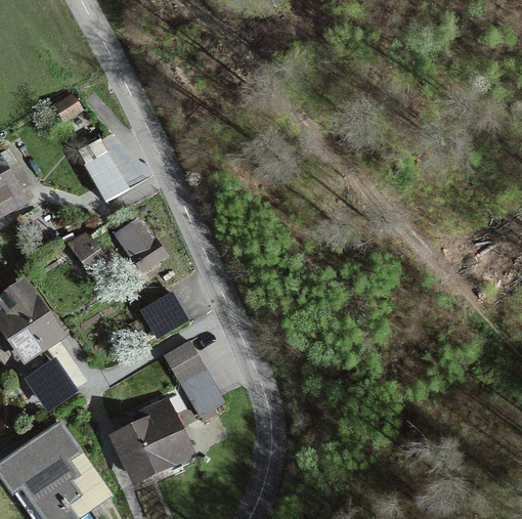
[(77,154),(103,198),(127,183),(100,139),(77,154)]
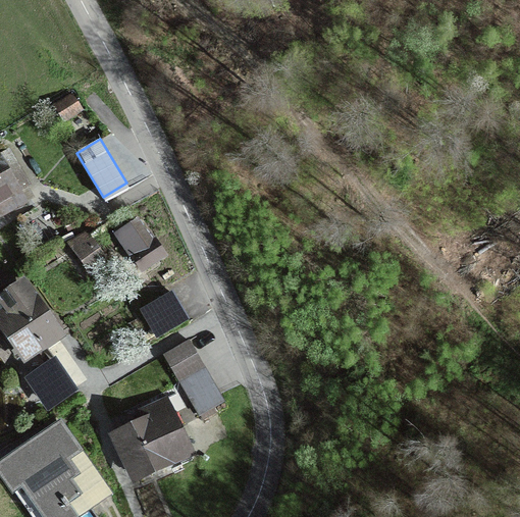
[(0,218),(29,203),(0,153),(0,218)]
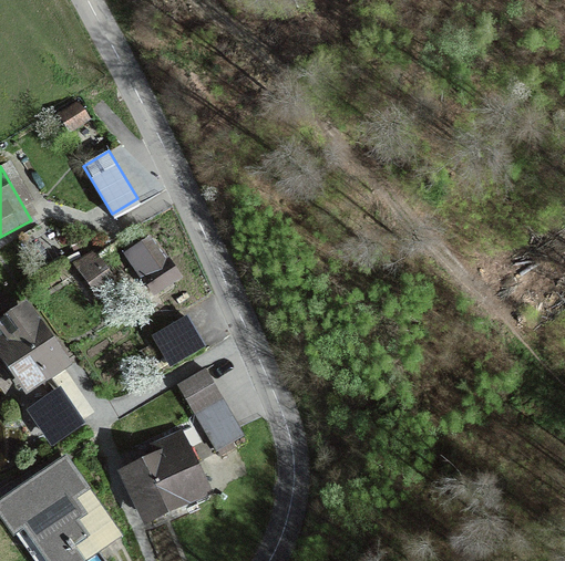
[(149,235),(132,245),(157,283),(174,273),(149,235)]
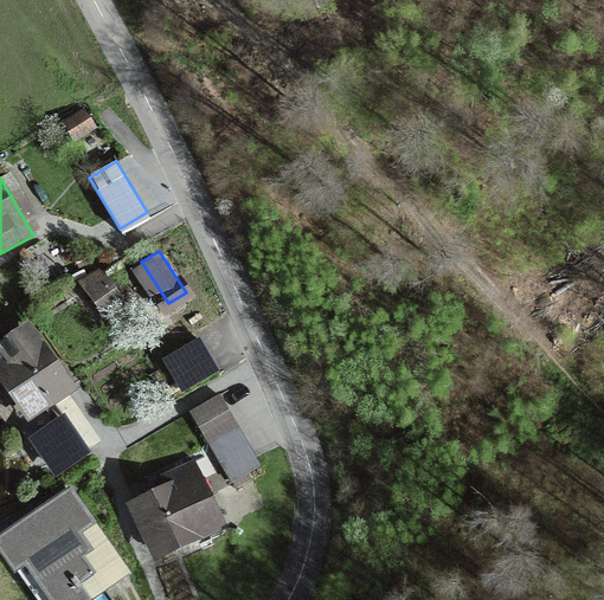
[(124,304),(102,271),(85,282),(108,315),(124,304)]
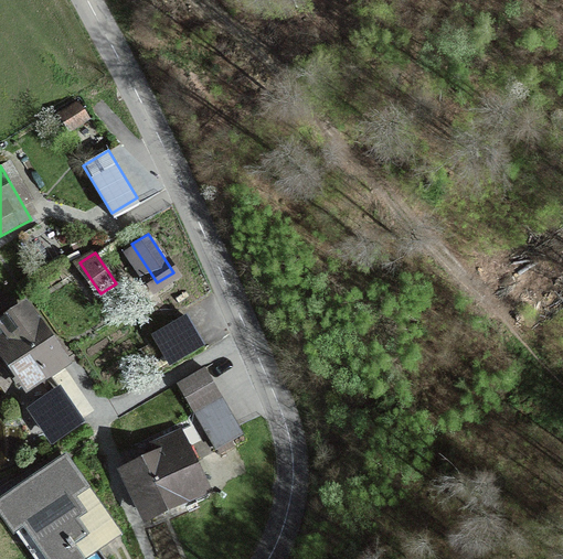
[(68,365),(28,304),(0,323),(0,361),(23,396),(68,365)]
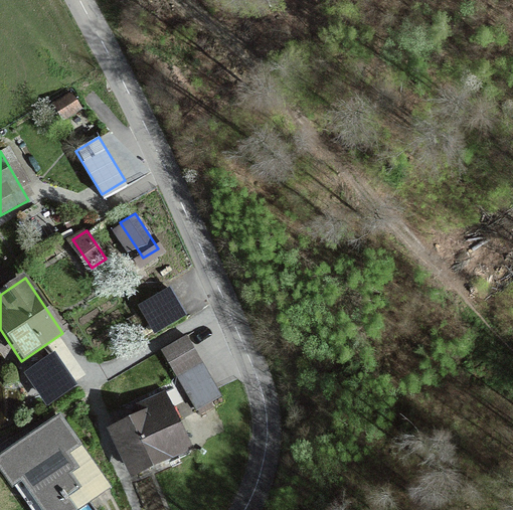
[(167,284),(144,298),(160,324),(183,310),(167,284)]
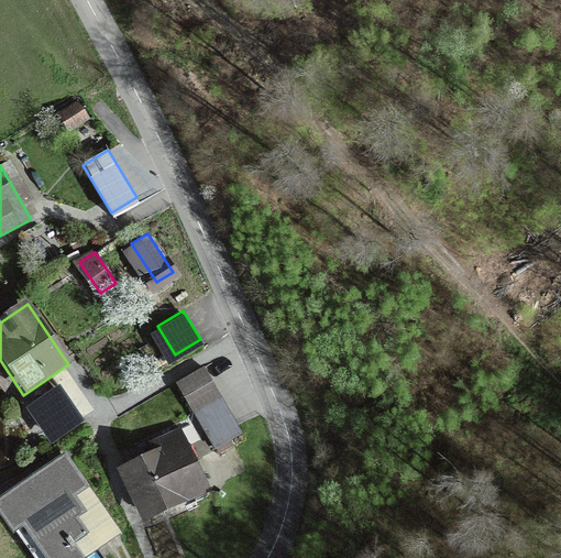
[(244,434),(205,364),(172,383),(211,452),(244,434)]
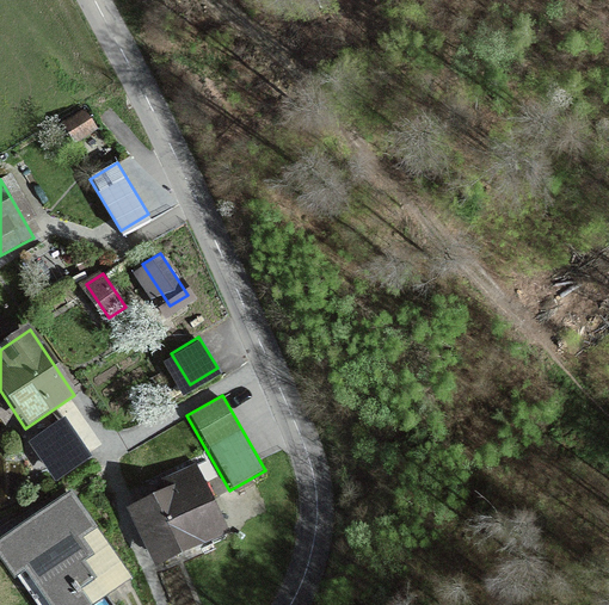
[(67,406),(26,431),(53,473),(93,446),(67,406)]
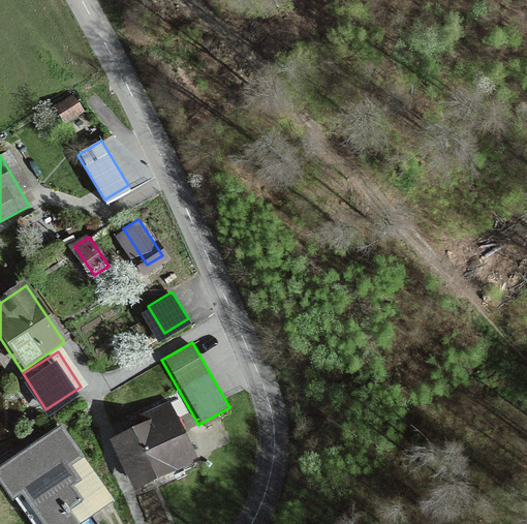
[(146,428),(111,445),(135,494),(199,462),(166,398),(137,412),(146,428)]
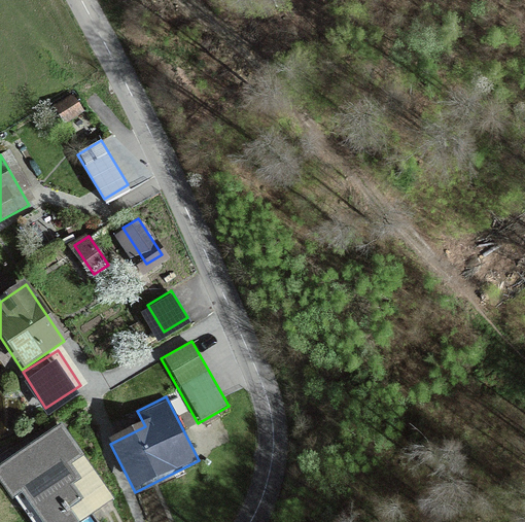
[(79,521),(111,499),(58,423),(0,463),(0,471),(36,521),(79,521)]
